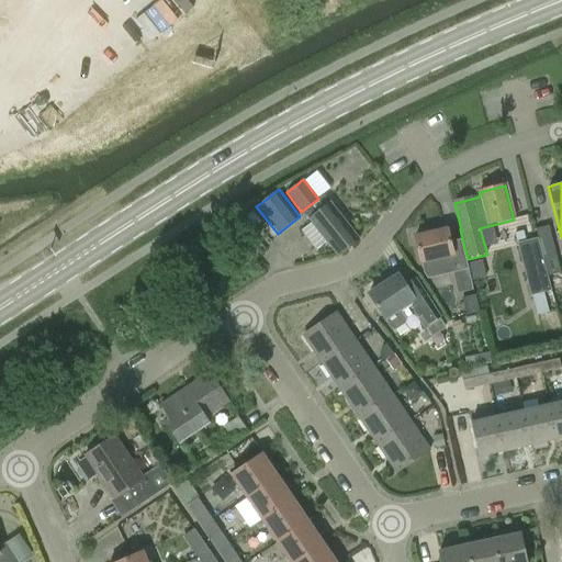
[(301,229),(316,250),(326,242),(338,258),(359,242),(358,238),(330,204),(310,220),(312,222),(301,229)]
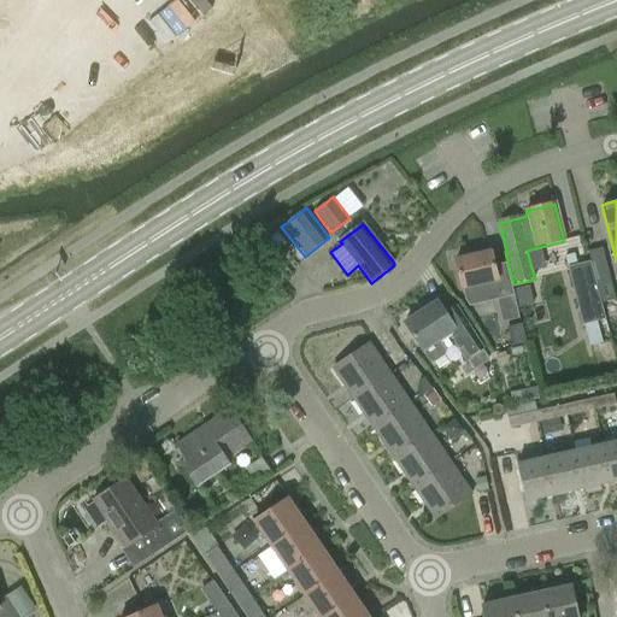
[(591,262),(597,285),(610,281),(601,248),(588,252),(591,262)]
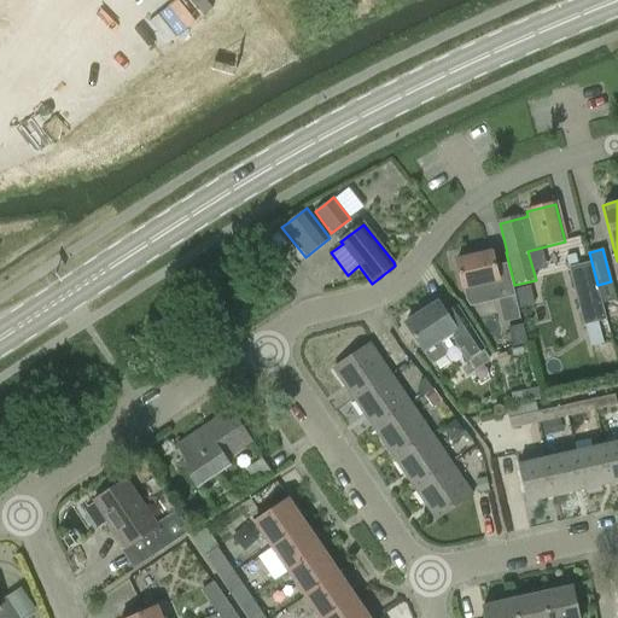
[(464,291),(499,283),(491,252),(456,261),(464,291)]
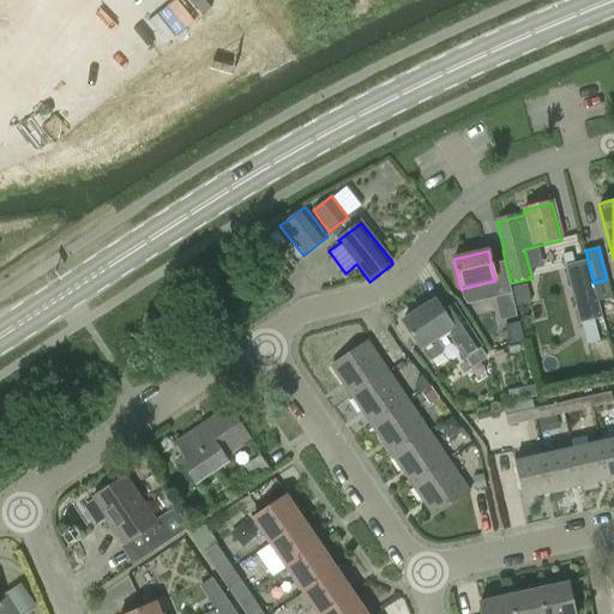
[(594,283),(588,260),(576,263),(572,252),(564,254),(566,265),(565,266),(579,324),(582,324),(587,344),(599,342),(593,320),(602,318),(594,283)]
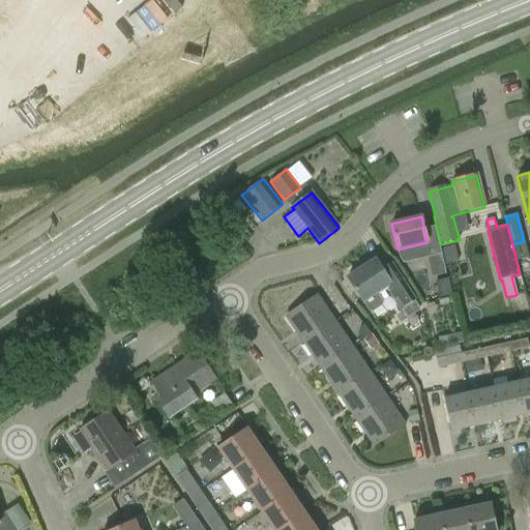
[(441,249),(443,259),(443,260),(455,256),(453,246),(441,249)]
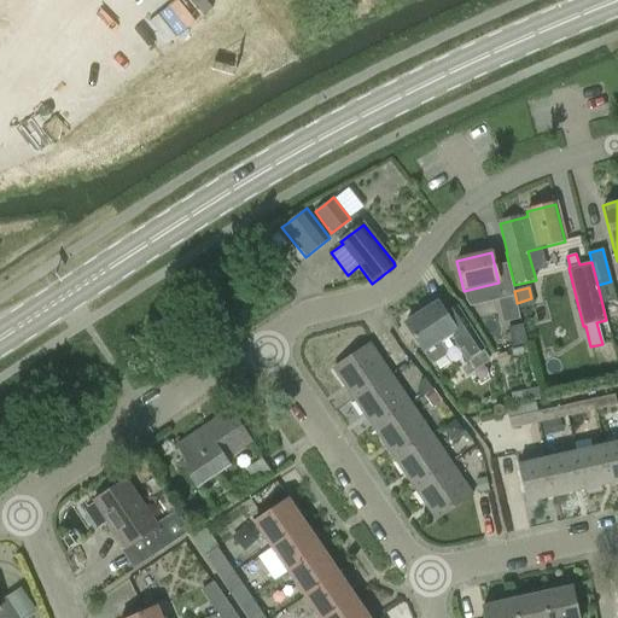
[(403,322),(424,351),(431,362),(435,362),(447,355),(447,350),(441,339),(450,333),(467,360),(483,350),(464,319),(453,325),(436,301),(403,322)]
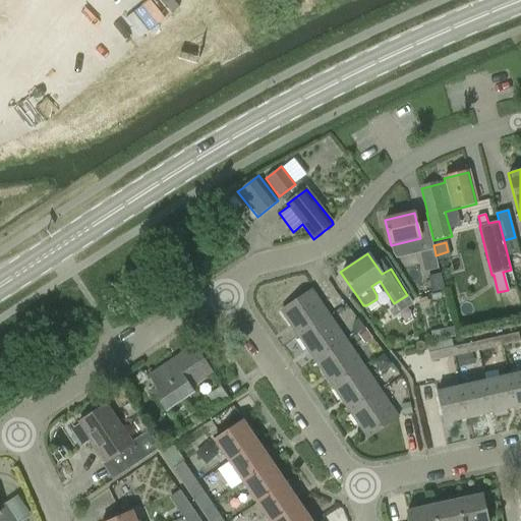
[(441,274),(428,276),(432,291),(444,288),(441,274)]
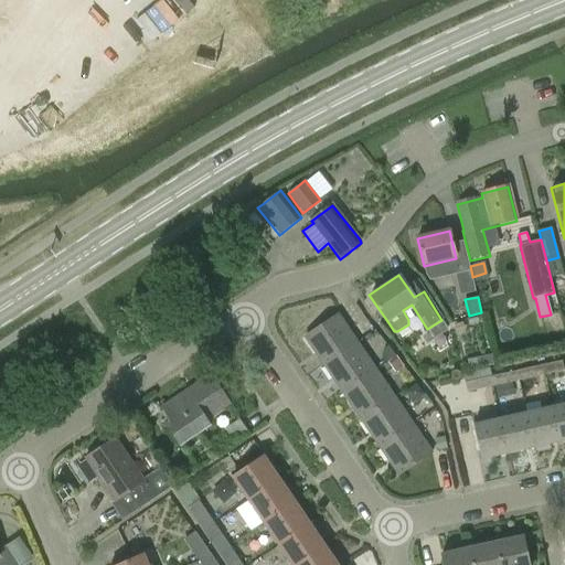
[(323,364),(356,342),(337,315),(305,337),(323,364)]
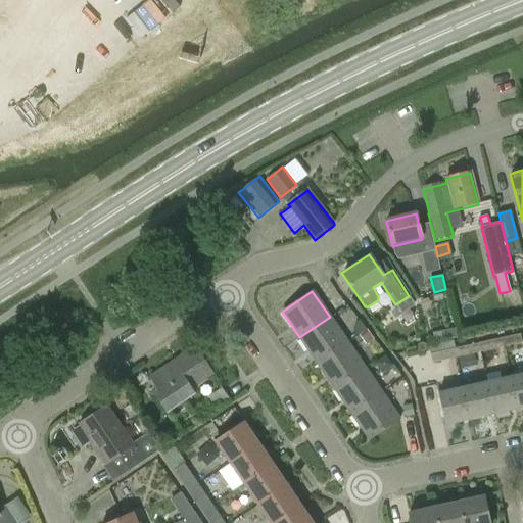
[(317,363),(347,342),(330,317),(299,337),(317,363)]
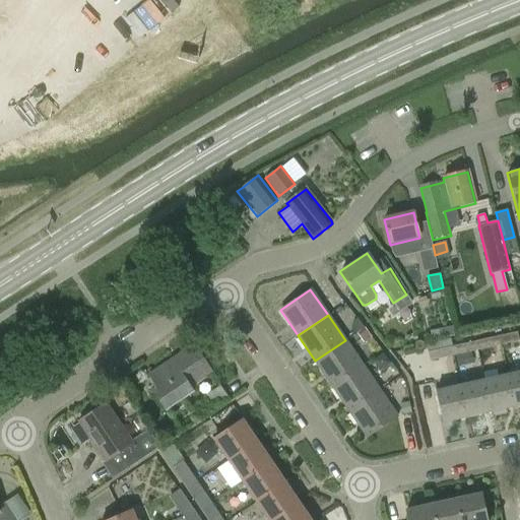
[(354,333),(364,327),(356,318),(351,321),(350,329),(354,333)]
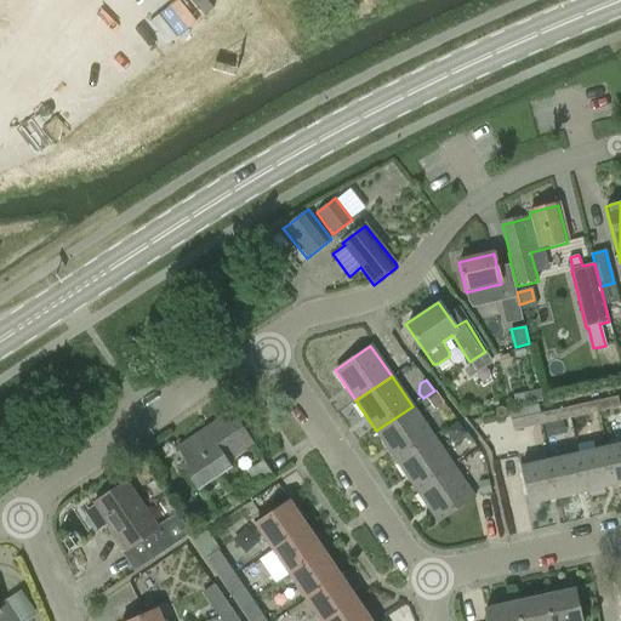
[(517,408),(543,402),(541,391),(514,396),(517,408)]
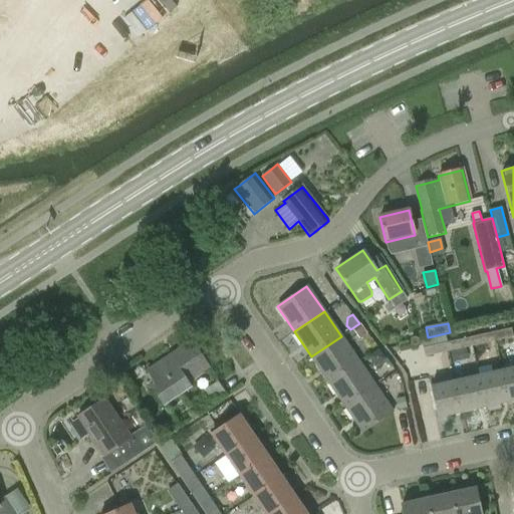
[(360,324),(350,331),(354,337),(362,339),(367,335),(360,324)]
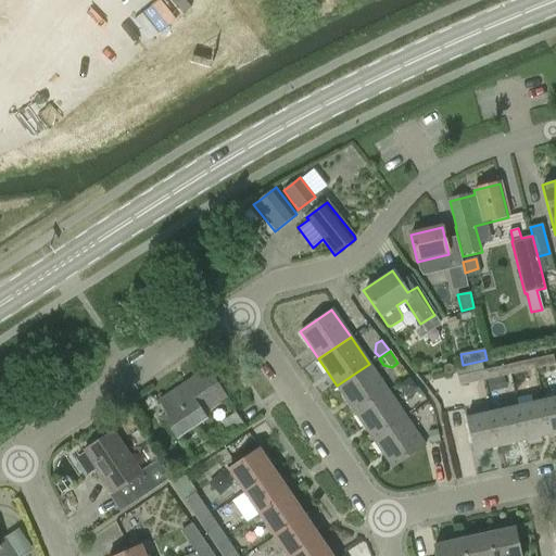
[(534,359),(536,369),(555,365),(553,355),(534,359)]
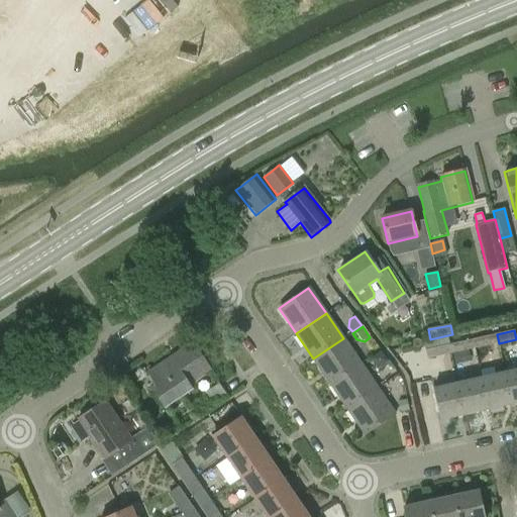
[(427,359),(451,353),(449,344),(447,336),(457,334),(457,333),(452,334),(430,339),(430,340),(426,341),(424,341),(425,350),(427,359)]
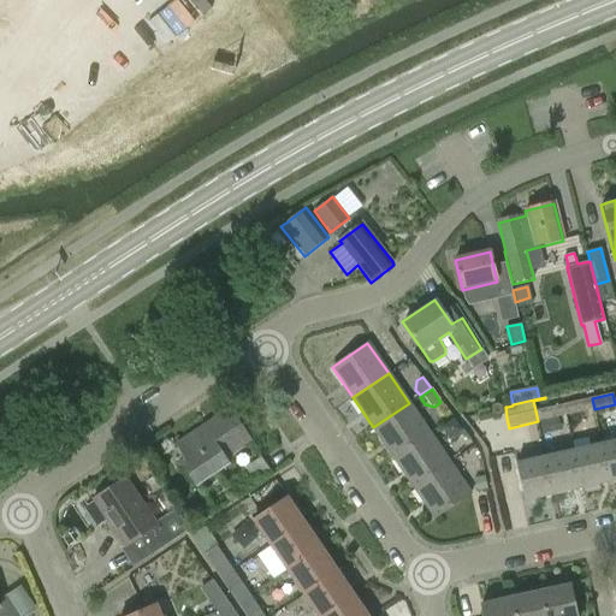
[(564,404),(567,415),(594,409),(592,398),(564,404)]
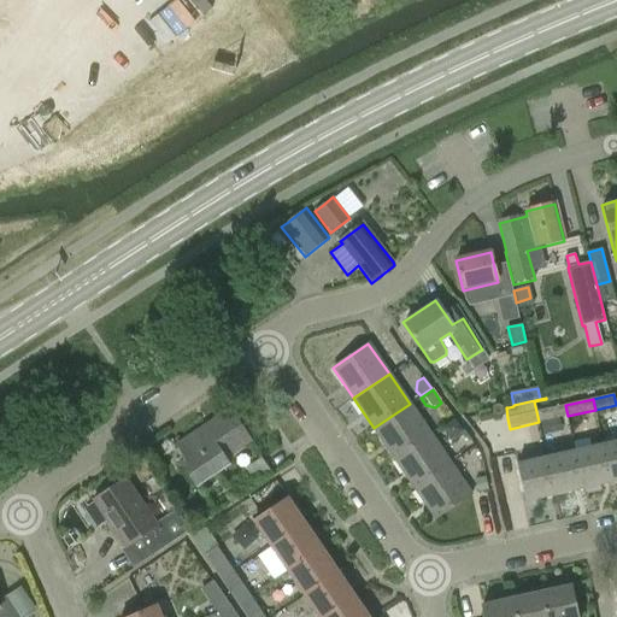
[(374,428),(394,458),(429,434),(410,404),(374,428)]
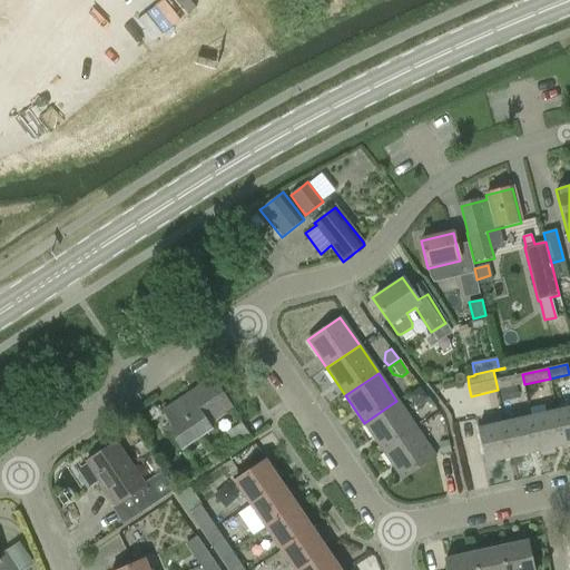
[(495,380),(498,390),(524,384),(522,374),(495,380)]
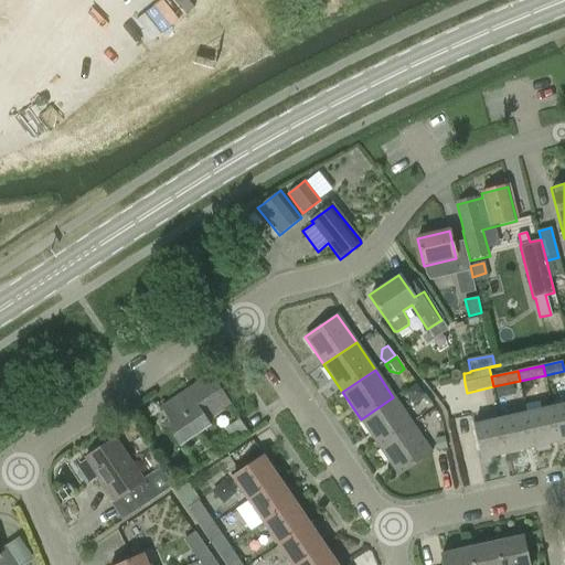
[(230,405),(211,375),(161,407),(171,422),(167,424),(181,446),(210,426),(206,420),(230,405)]
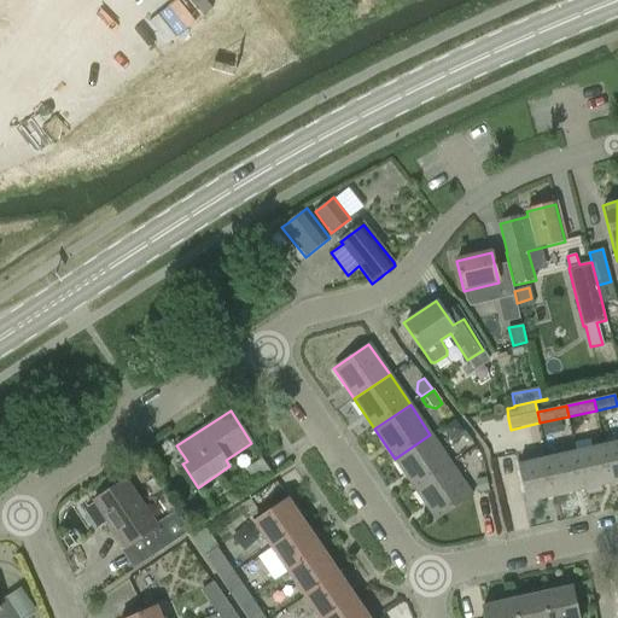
[(455,420),(444,427),(448,433),(458,435),(464,431),(455,420)]
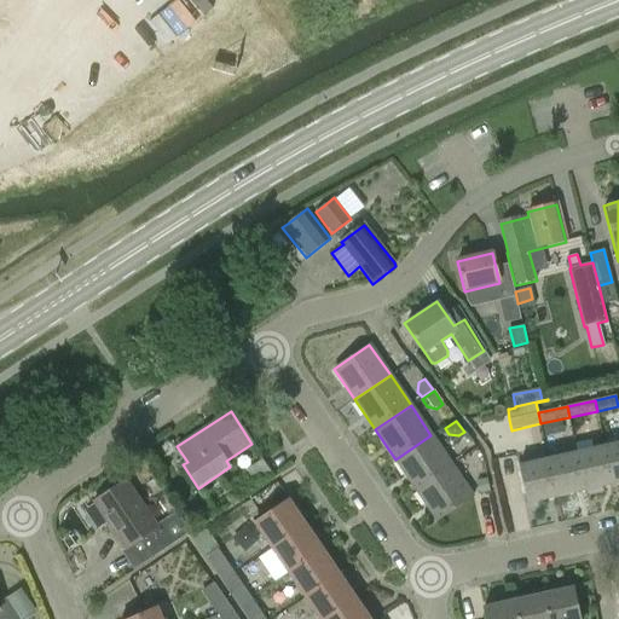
[(416,490),(451,466),(431,435),(395,460),(416,490)]
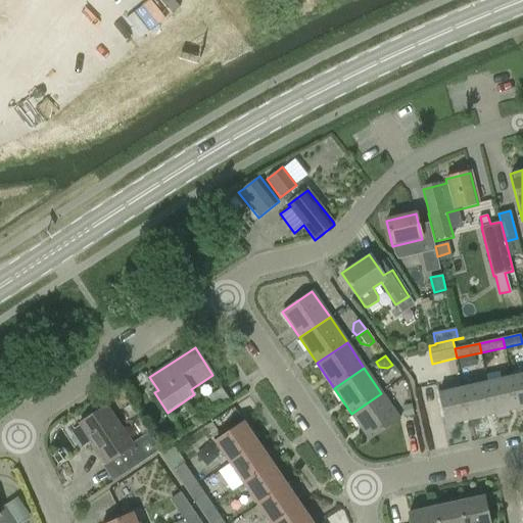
[(522,373),(511,376),(518,409),(522,408),(522,373)]
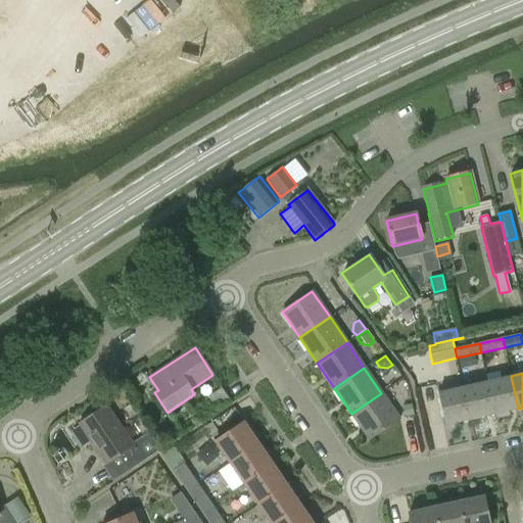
[(487,381),(494,414),(518,409),(511,376),(487,381)]
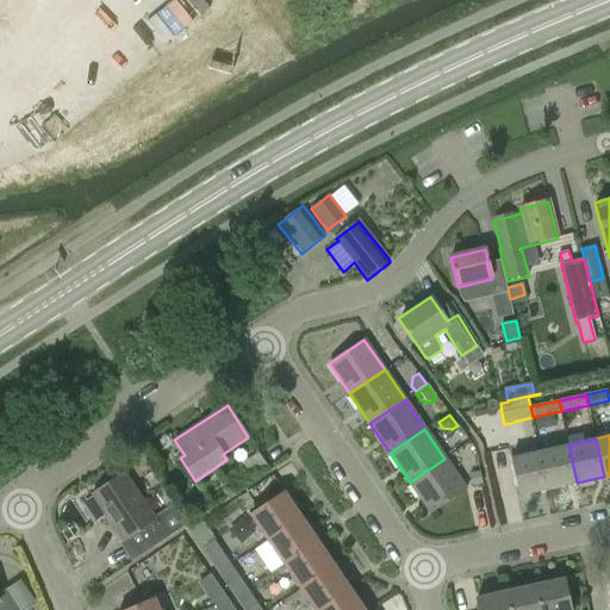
[(540,450),(548,489),(577,483),(568,444),(540,450)]
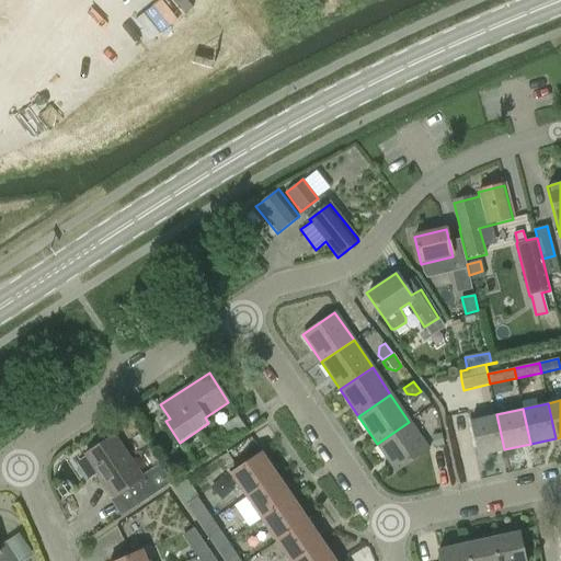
[(454,437),(468,436),(467,414),(453,415),(454,437)]
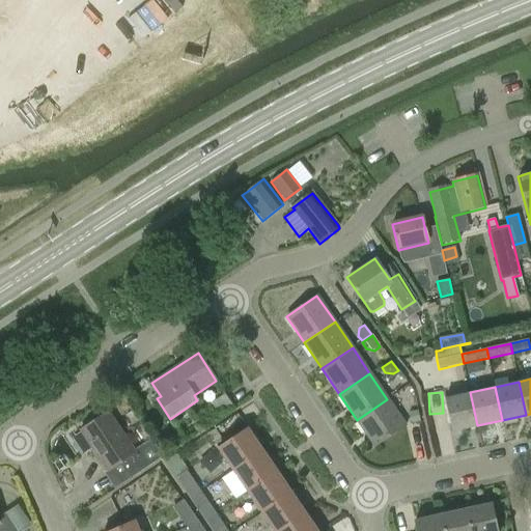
[(452,431),(477,425),(470,392),(445,398),(452,431)]
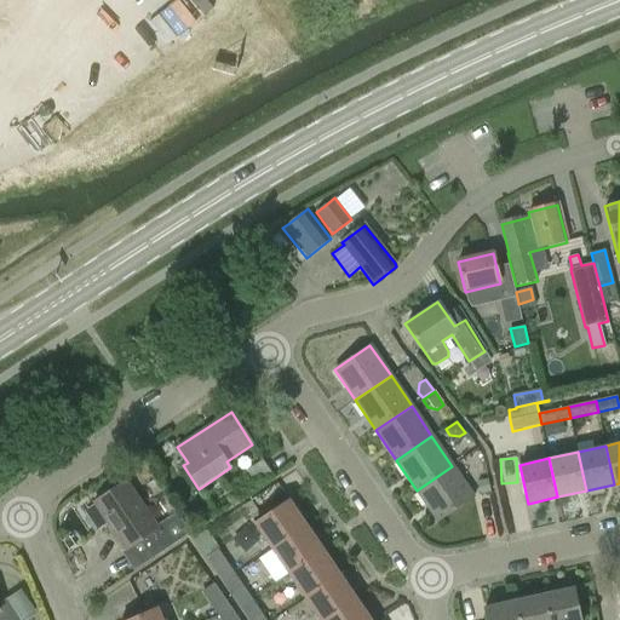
[(247,497),(274,477),(263,460),(234,478),(247,497)]
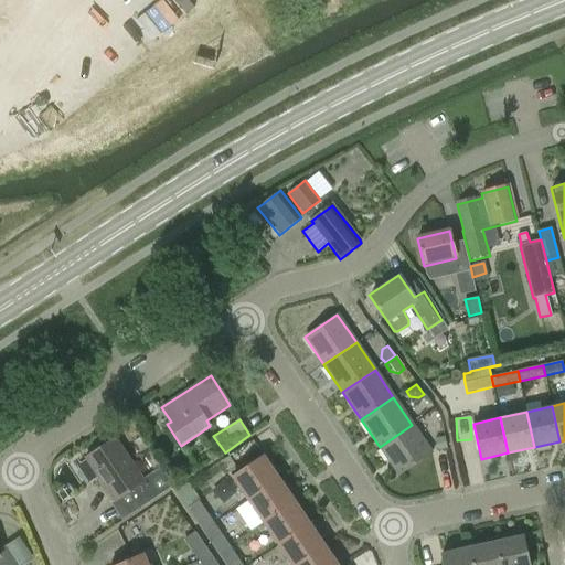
[(432,452),(424,441),(412,425),(380,447),(398,475),(432,452)]
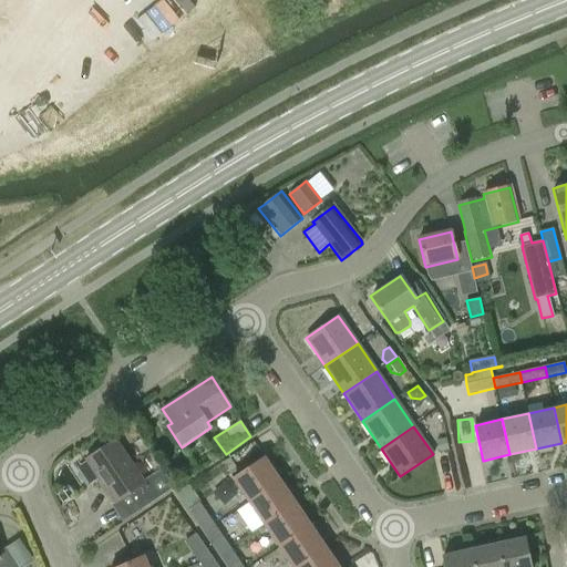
[(114,503),(122,498),(133,514),(173,487),(161,470),(143,482),(115,440),(85,460),(114,503)]
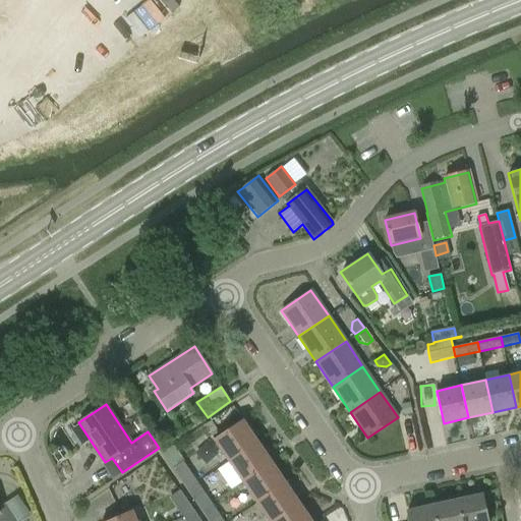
[(410,406),(402,408),(404,415),(411,413),(410,406)]
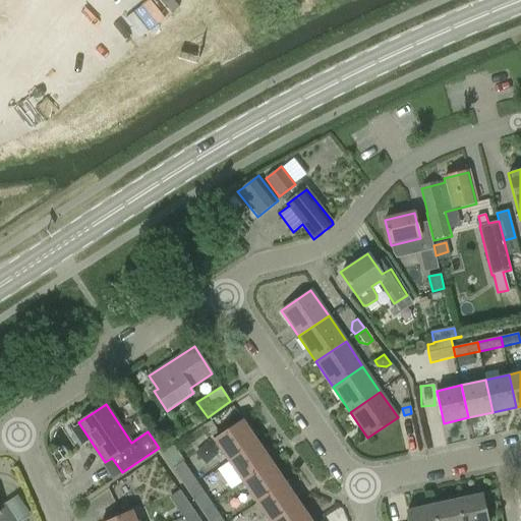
[(214,440),(229,461),(257,442),(243,420),(214,440)]
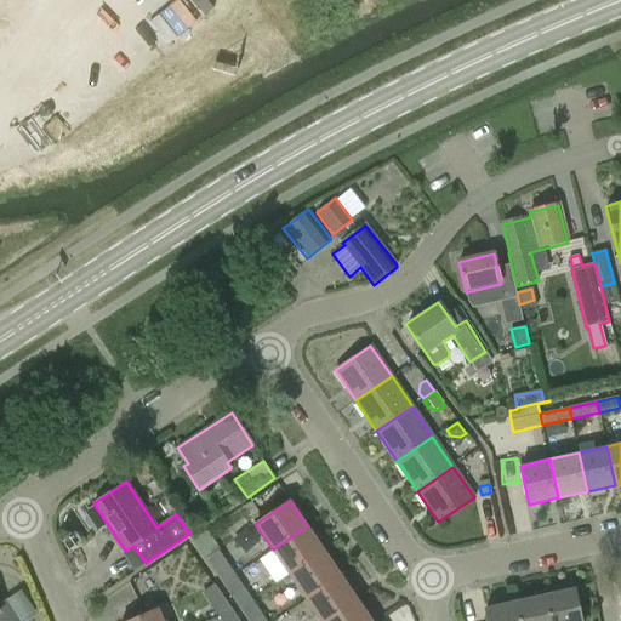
[(251,502),(244,508),(254,520),(261,516),(251,502)]
